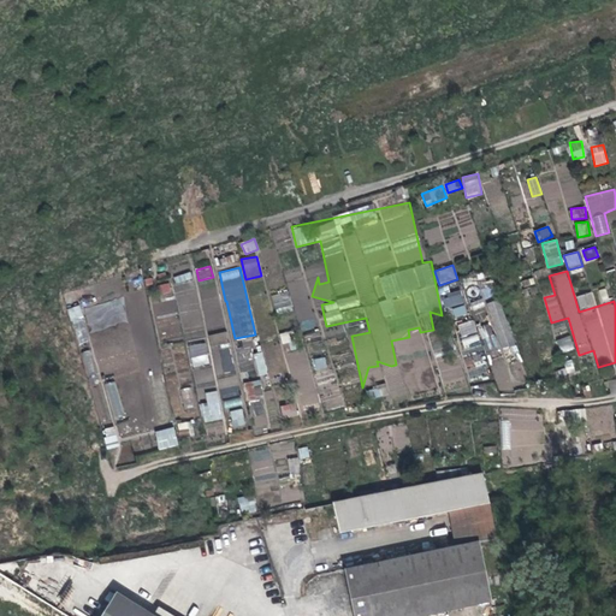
[(190,272),(173,277),(176,284),(193,279),(190,272)]
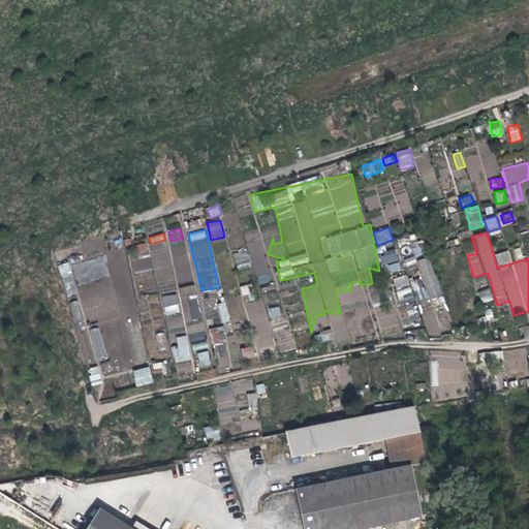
[(138,256),(149,253),(145,242),(135,245),(138,256)]
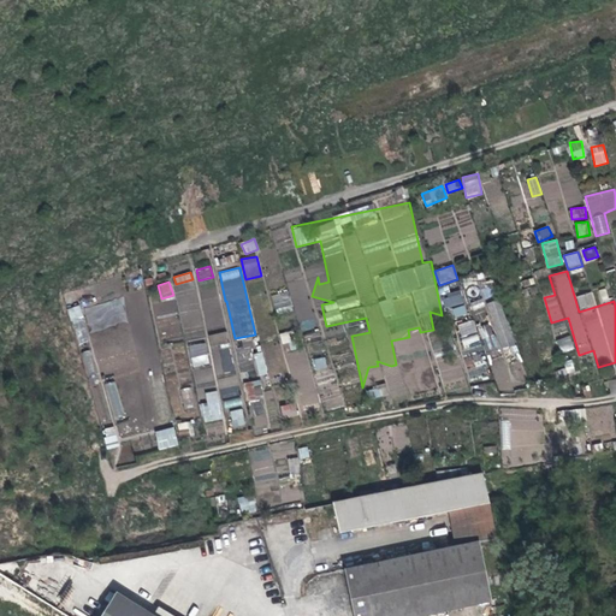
[(484,300),(493,296),(490,286),(480,289),(484,300)]
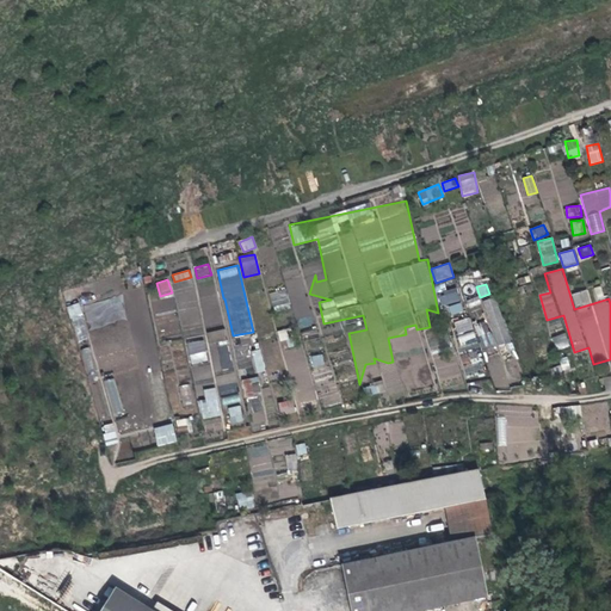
[(593,288),(596,301),(604,298),(600,285),(593,288)]
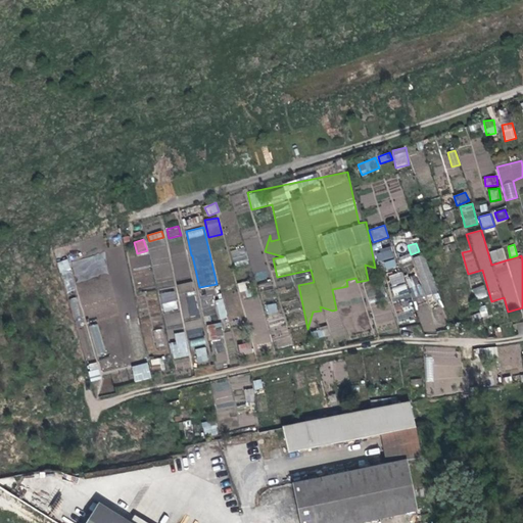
[(244,246),(230,251),(235,267),(249,263),(244,246)]
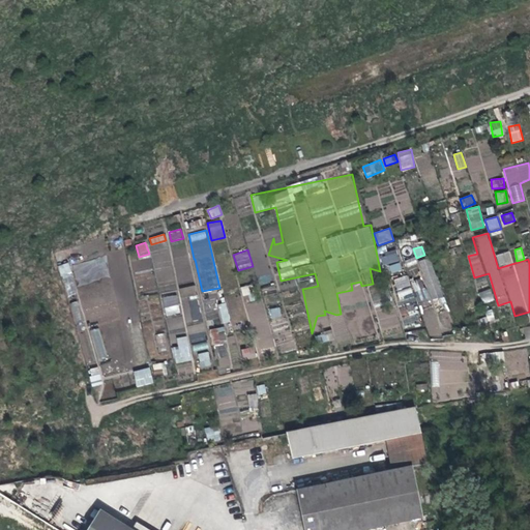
[(388,274),(402,269),(395,249),(381,255),(388,274)]
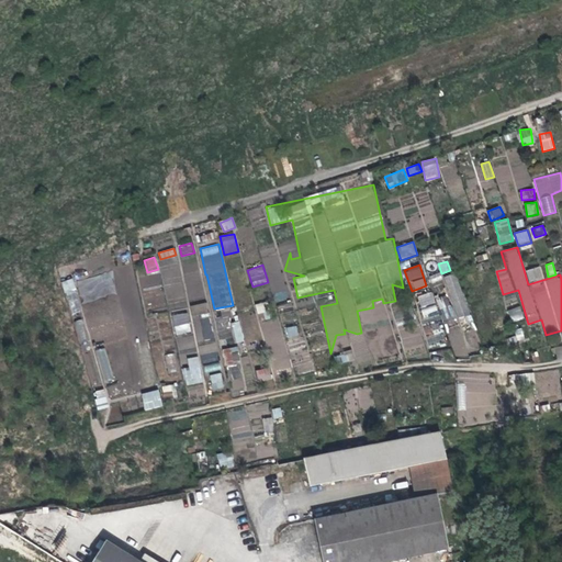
[(527,269),(530,283),(543,280),(540,267),(527,269)]
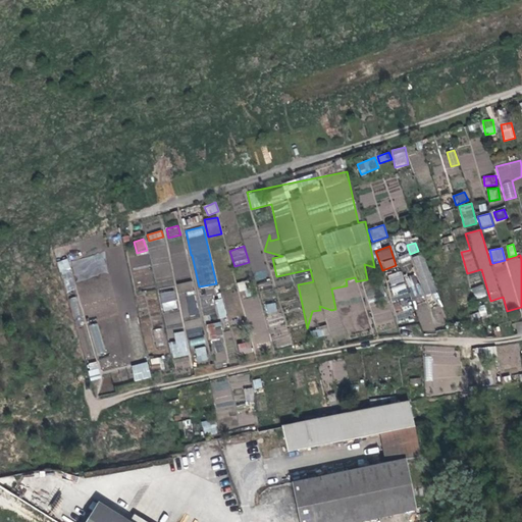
[(71,260),(75,280),(108,274),(104,254),(71,260)]
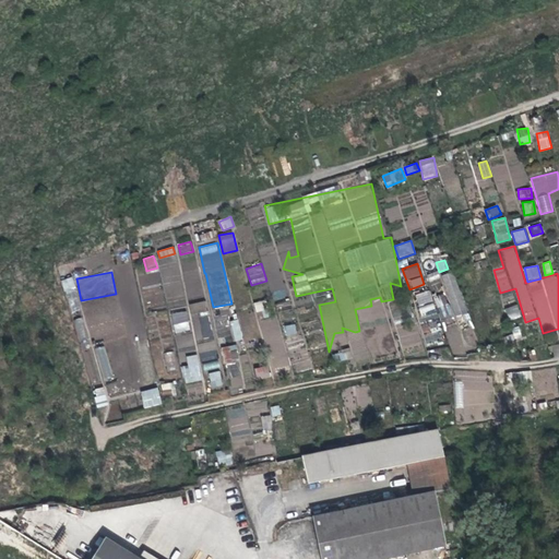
[(453,317),(467,312),(454,272),(440,276),(453,317)]
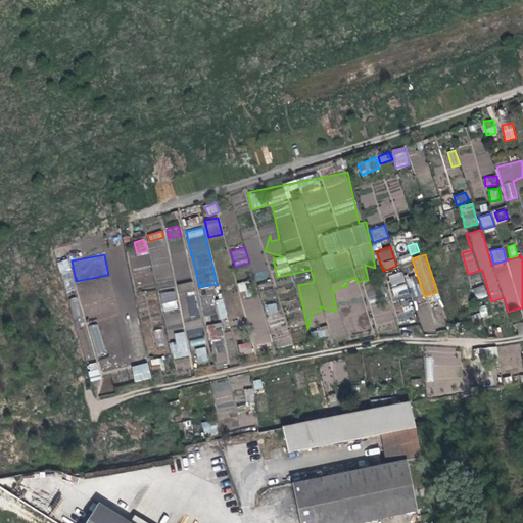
[(67,292),(77,289),(66,259),(57,263),(67,292)]
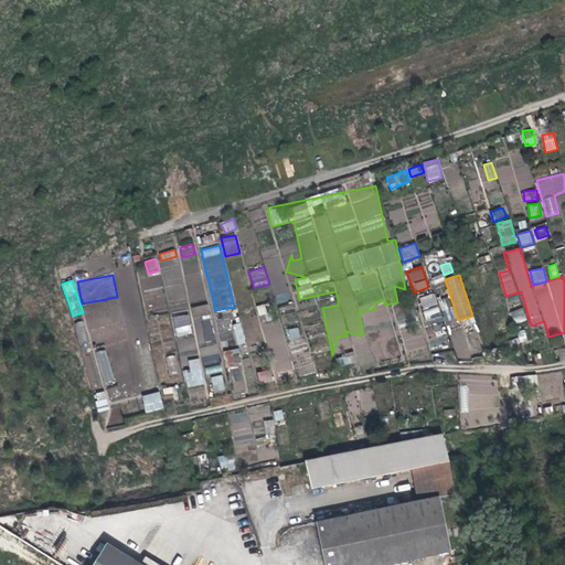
[(435,294),(418,297),(429,340),(446,337),(443,323),(455,320),(450,298),(438,300),(439,305),(437,306),(435,294)]
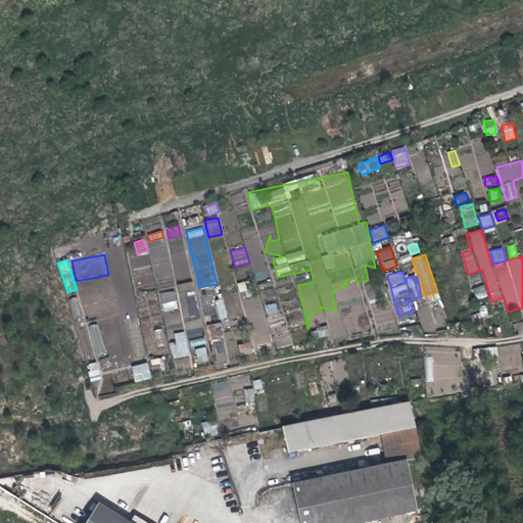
[(178,283),(180,302),(188,301),(189,316),(196,316),(194,282),(178,283)]
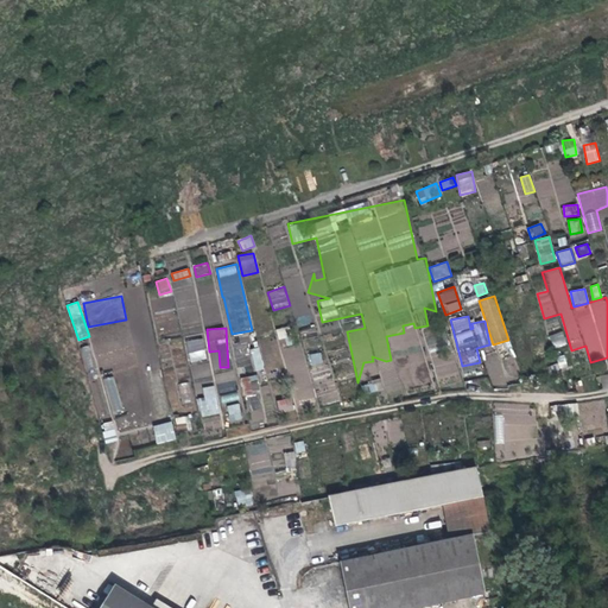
[(563,331),(550,336),(555,349),(568,344),(563,331)]
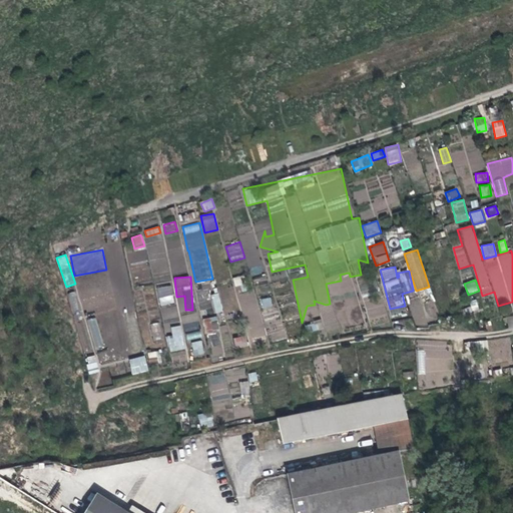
[(156,288),(159,306),(174,303),(171,285),(156,288)]
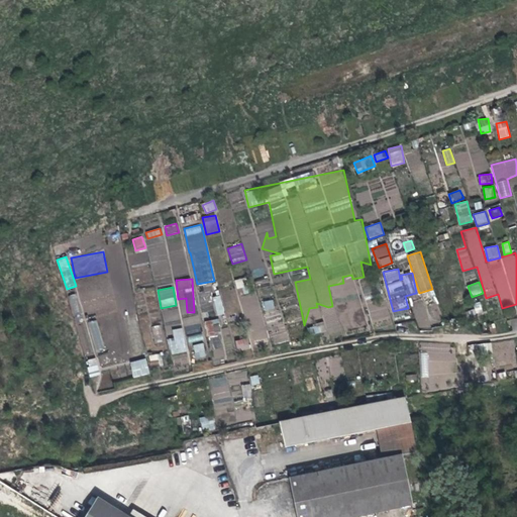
[(235,288),(221,288),(221,307),(235,308),(235,288)]
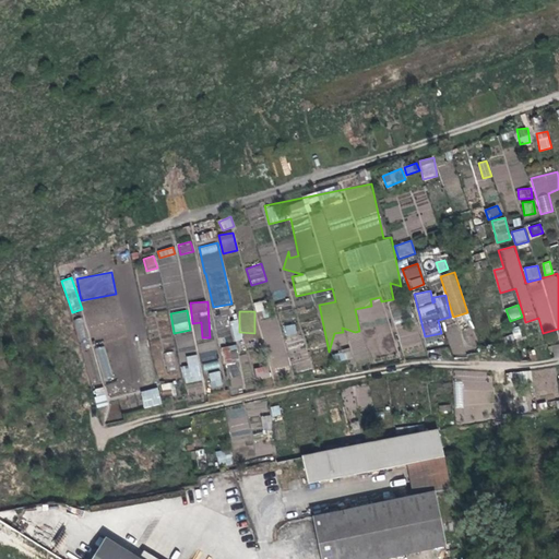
[(217,335),(229,334),(226,312),(215,313),(217,335)]
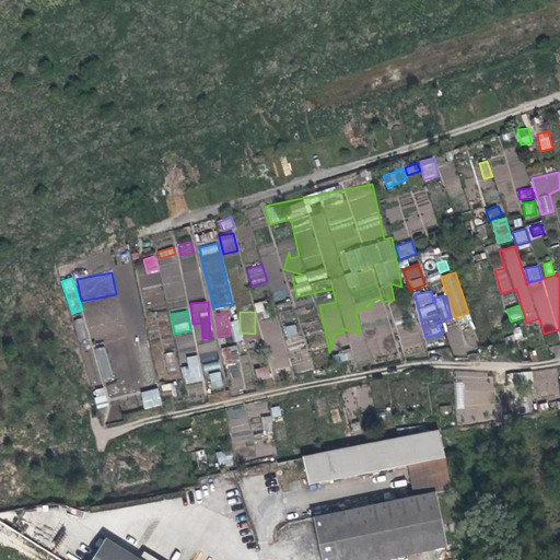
[(73,321),(80,341),(88,338),(81,318),(73,321)]
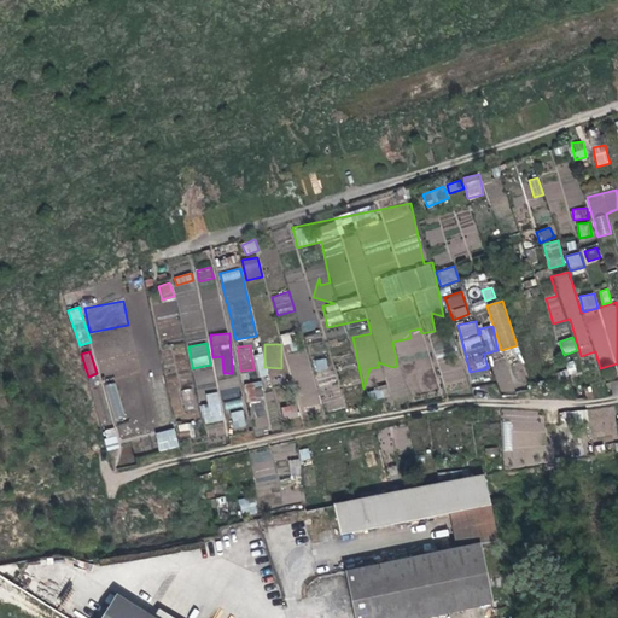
[(258,377),(268,375),(263,353),(255,355),(258,377)]
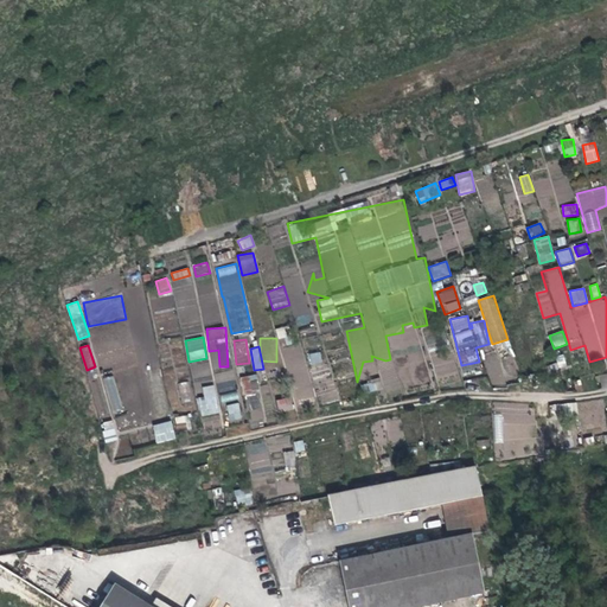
[(308,355),(311,365),(323,363),(320,351),(308,355)]
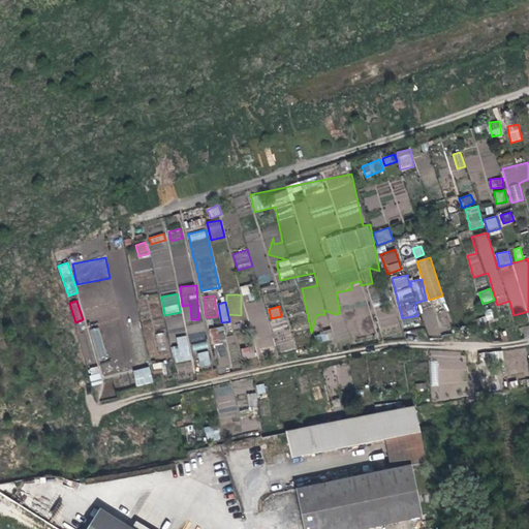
[(168,331),(184,330),(182,316),(166,317),(168,331)]
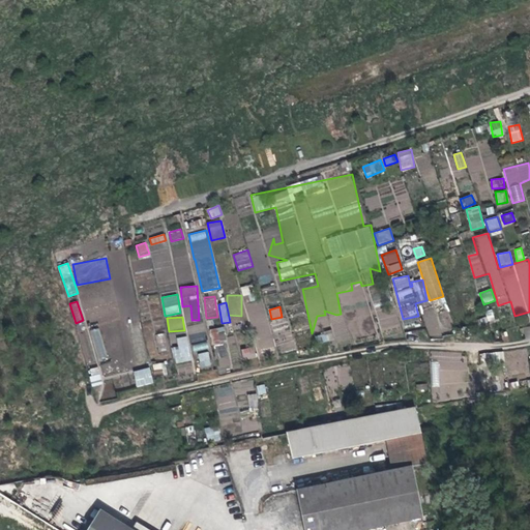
[(204,324),(189,325),(190,342),(205,341),(204,324)]
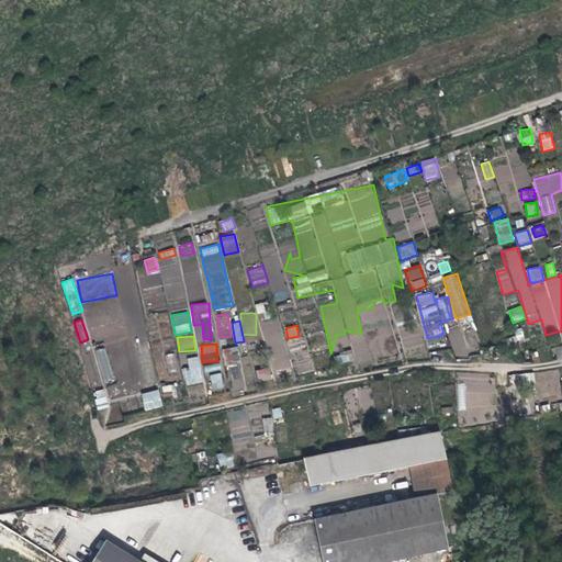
[(244,389),(239,347),(226,348),(231,390),(244,389)]
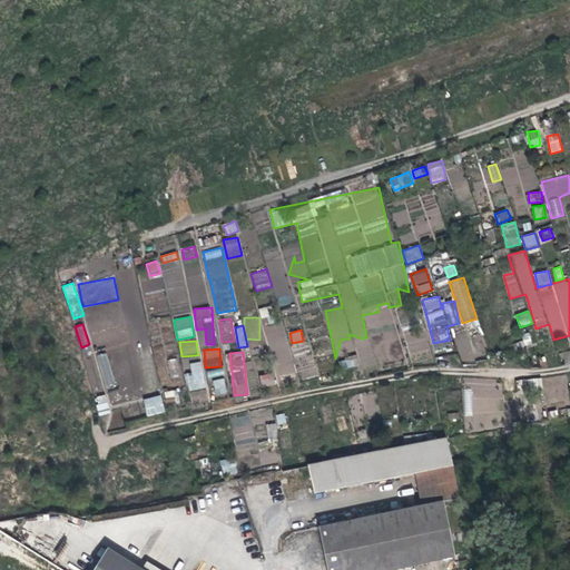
[(338,361),(343,370),(360,364),(356,354),(338,361)]
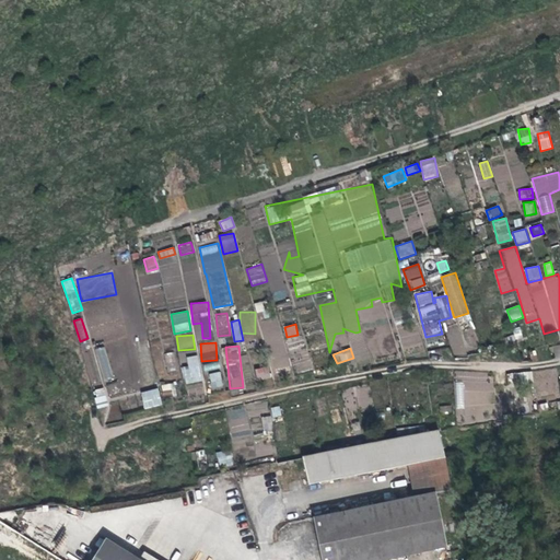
[(164,353),(168,372),(177,370),(173,351),(164,353)]
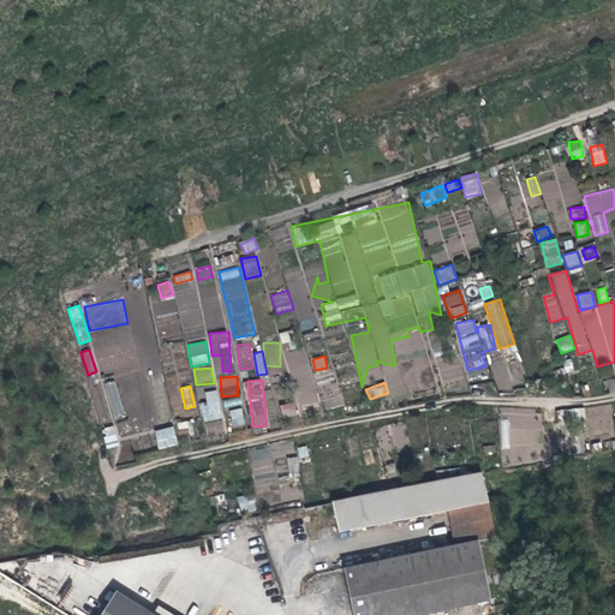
[(203,422),(222,419),(219,390),(206,392),(207,402),(201,402),(203,422)]
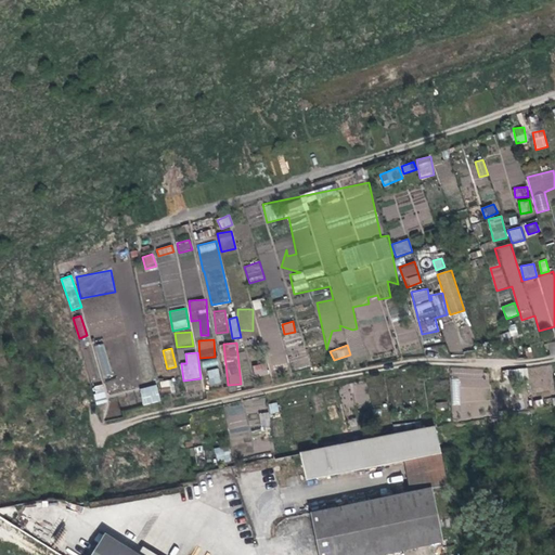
[(202,362),(204,369),(218,364),(217,358),(202,362)]
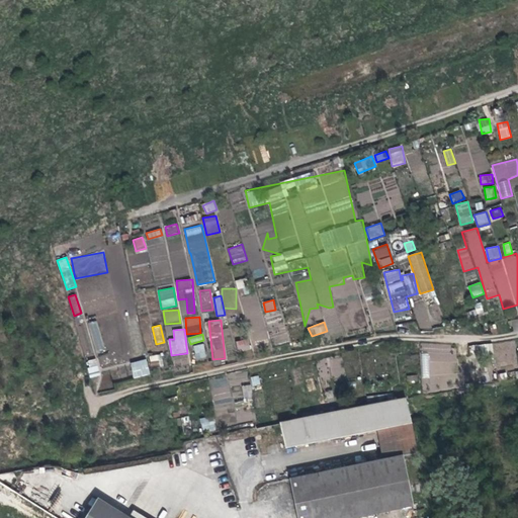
[(237,350),(250,350),(249,339),(236,340),(237,350)]
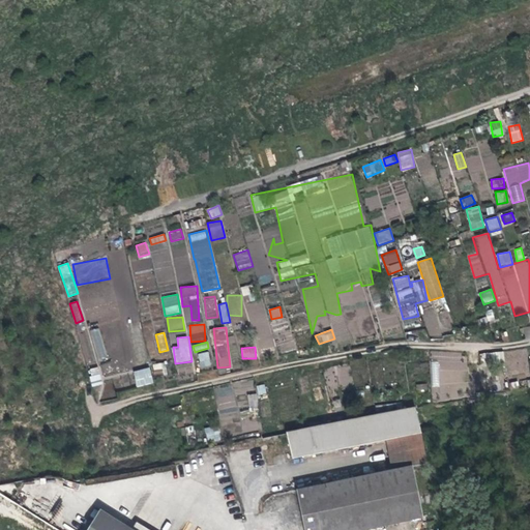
[(208,351),(198,354),(201,369),(211,366),(208,351)]
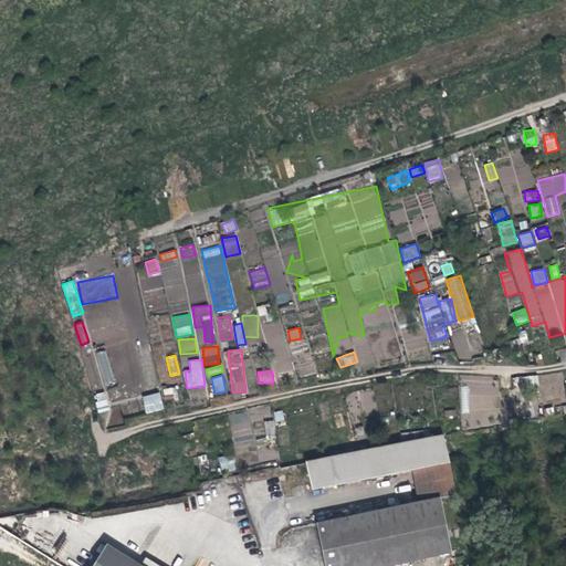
[(514,377),(514,388),(538,387),(537,376),(514,377)]
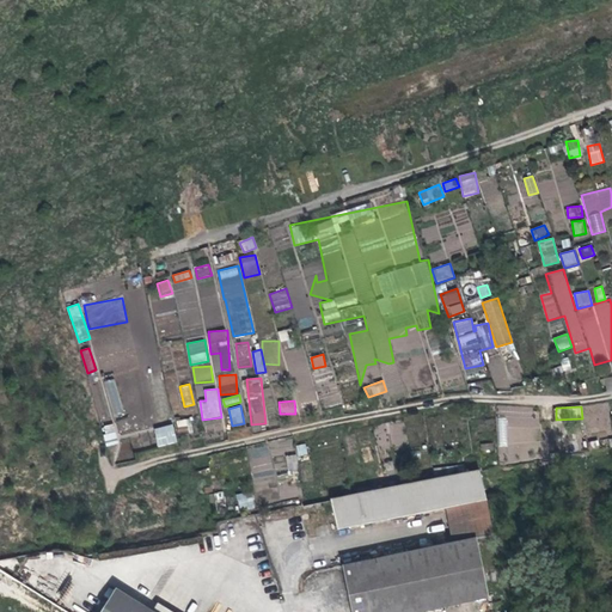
[(221,417),(203,421),(206,434),(224,430),(221,417)]
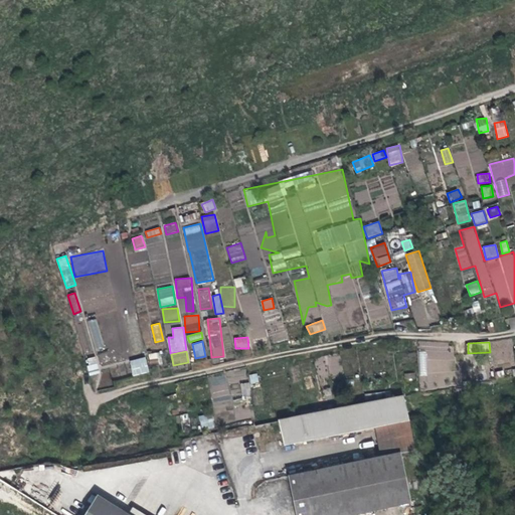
[(427,375),(426,351),(418,351),(419,376),(427,375)]
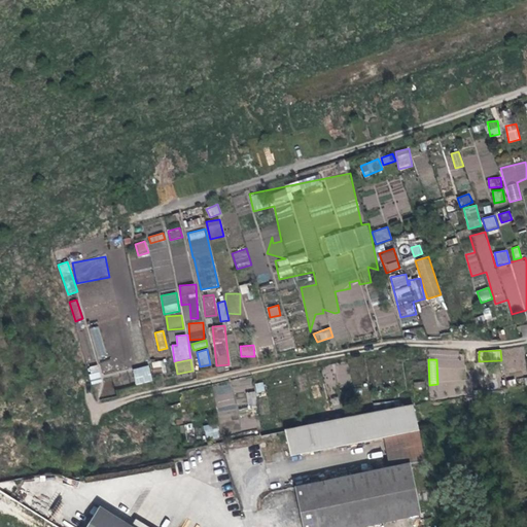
[(163,360),(152,361),(153,372),(164,372),(163,360)]
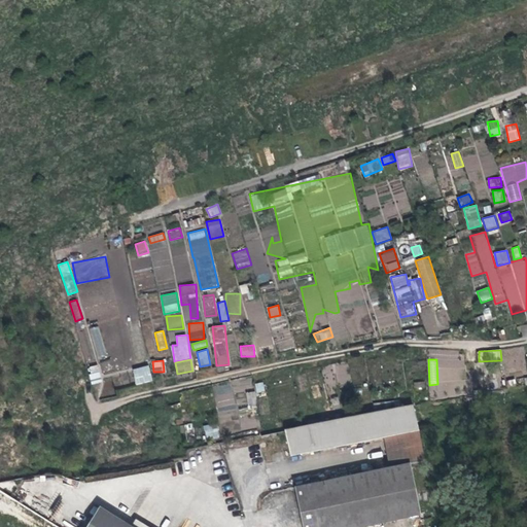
[(91,384),(102,382),(100,365),(89,366),(91,384)]
